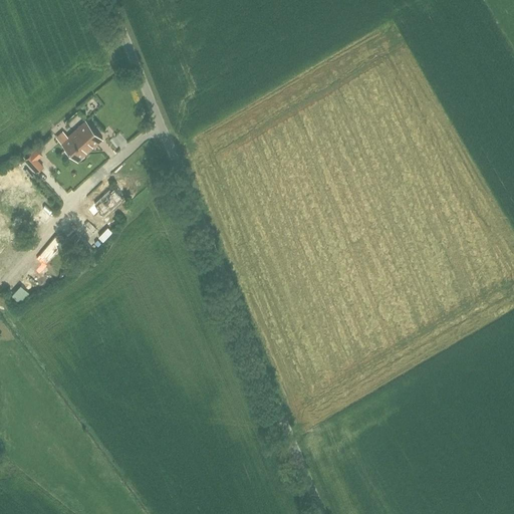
[(86,121),(62,143),(78,161),(102,140),(86,121)]
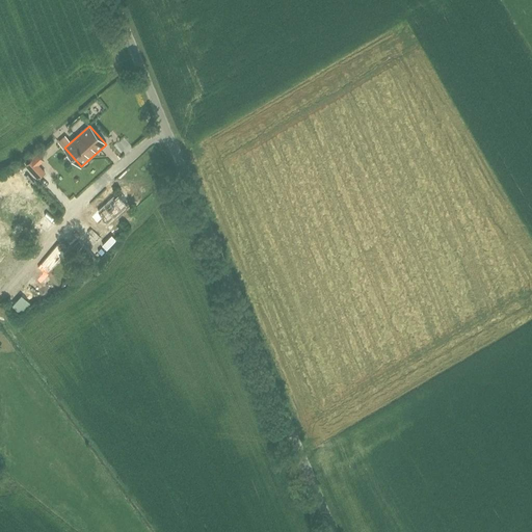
[(38,165),(44,161),(38,155),(26,165),(38,179),(45,173),(38,165)]
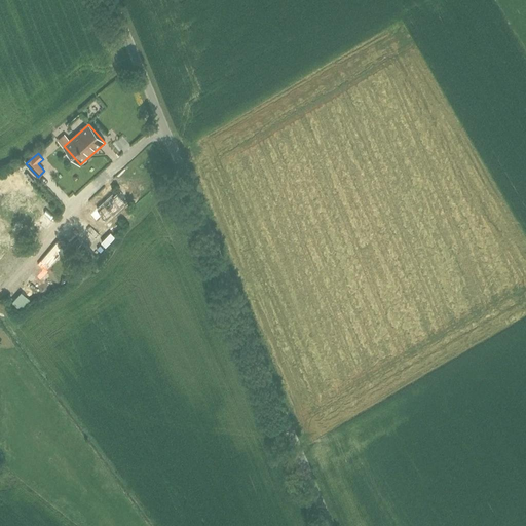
[(17,176),(13,179),(20,187),(24,184),(17,176)]
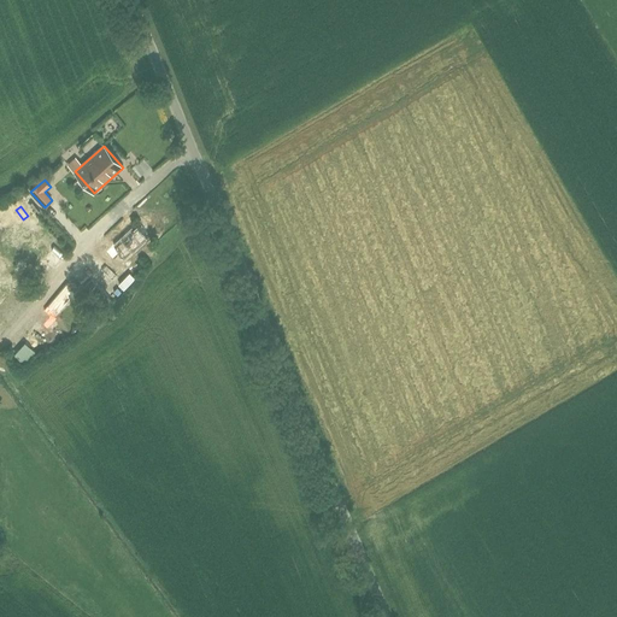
[(0,248),(18,231),(5,218),(3,215),(0,216),(0,248)]
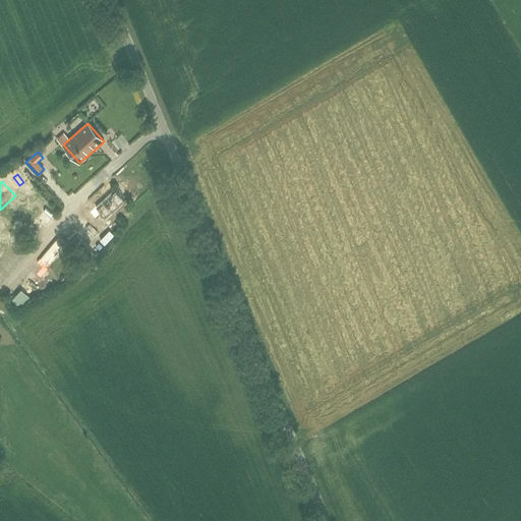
[(22,190),(17,195),(24,204),(31,198),(22,190)]
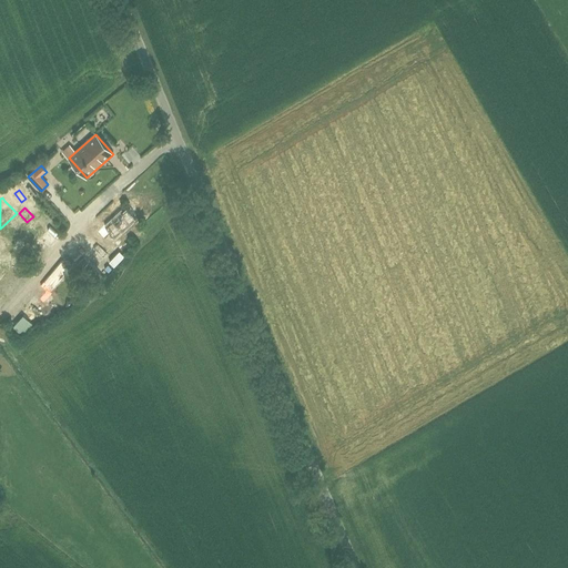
[(123,233),(137,220),(128,210),(123,214),(121,212),(105,227),(115,239),(123,233)]
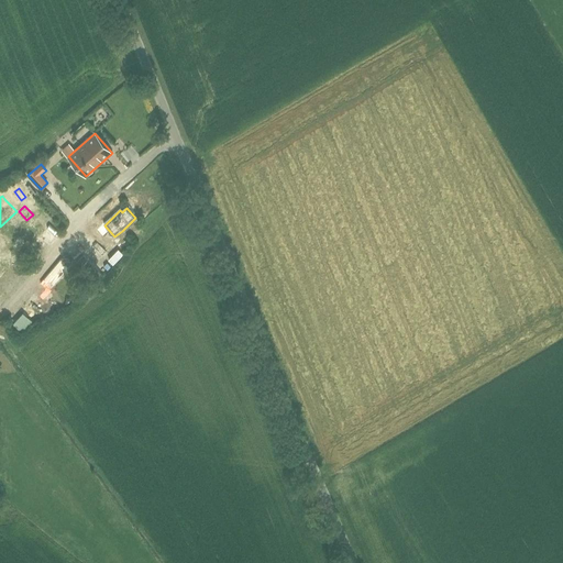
[(45,230),(55,238),(59,232),(48,224),(45,230)]
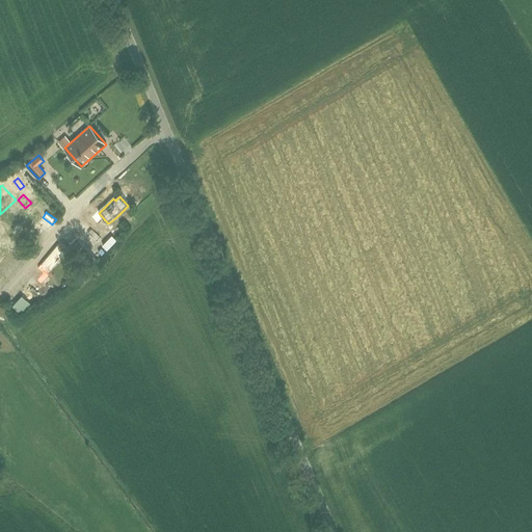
[(46,271),(44,273),(49,278),(69,256),(58,246),(41,266),(46,271)]
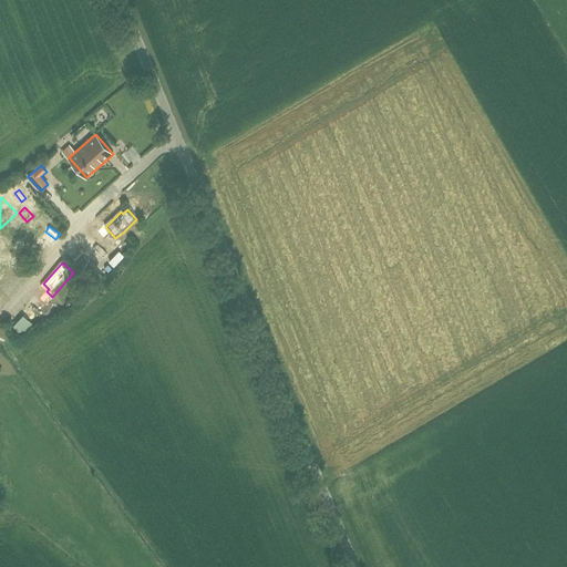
[(49,310),(57,303),(48,295),(40,302),(49,310)]
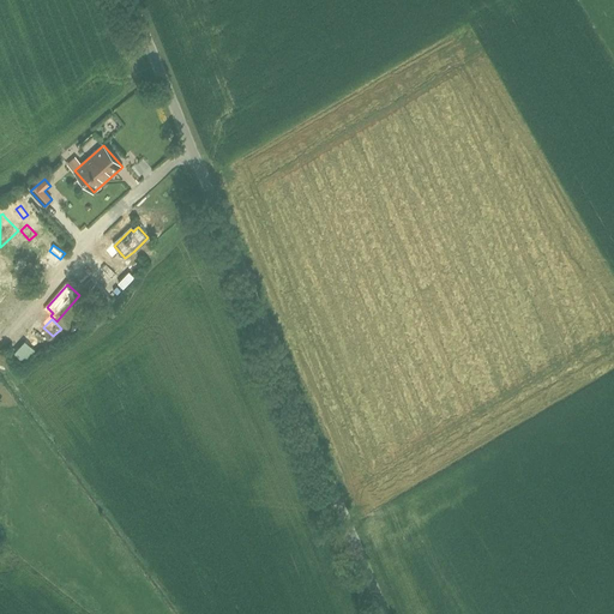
[(16,353),(20,359),(31,351),(26,345),(16,353)]
